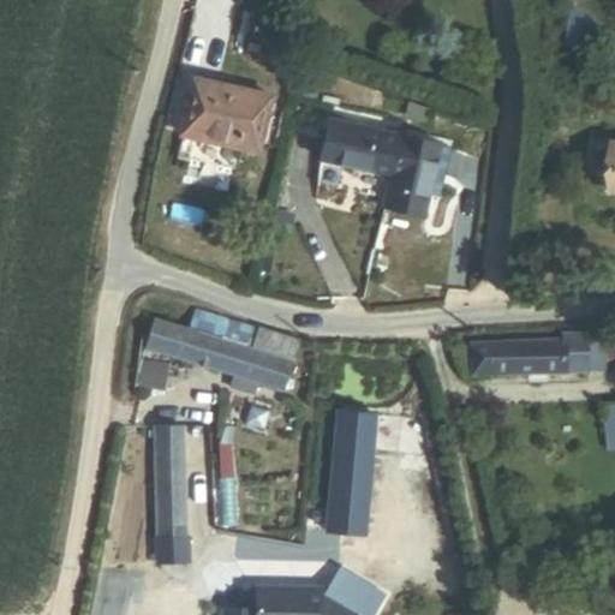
[(181,138),(261,156),(274,96),(195,78),(181,138)]
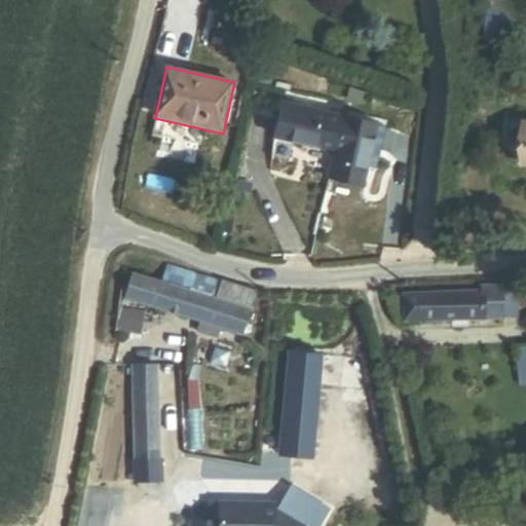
[(274,140),(335,153),(342,118),(283,105),(274,140)]
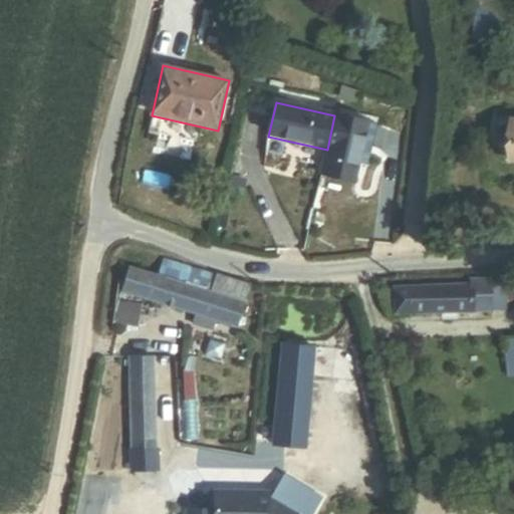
[(321,175),(357,182),(370,122),(334,115),(327,150),(321,175)]
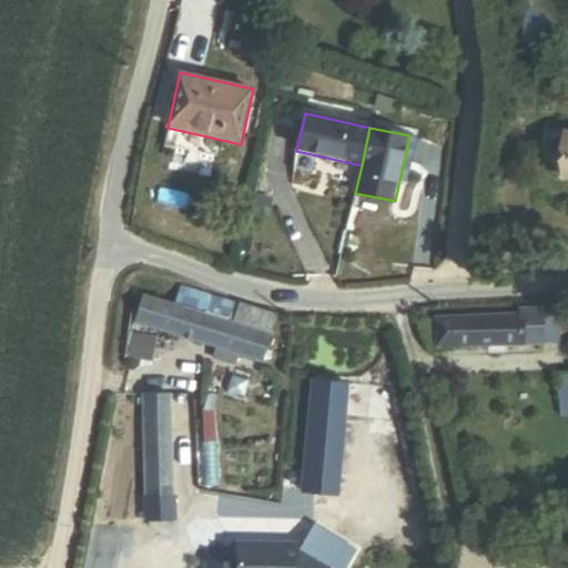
[(173,304),(233,322),(239,304),(179,286),(173,304)]
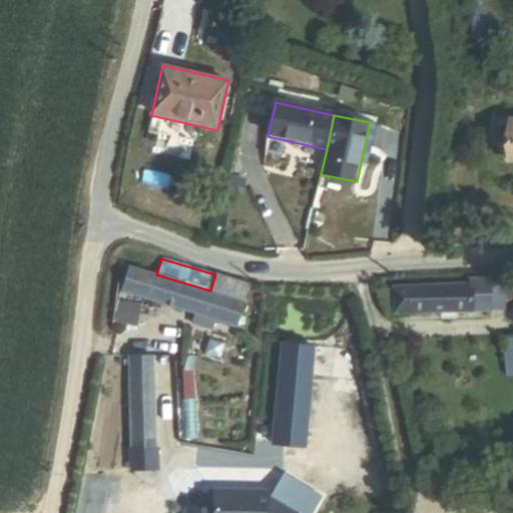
[(130,296),(236,328),(249,285),(215,275),(210,291),(156,275),(127,267),(120,292),(130,296)]
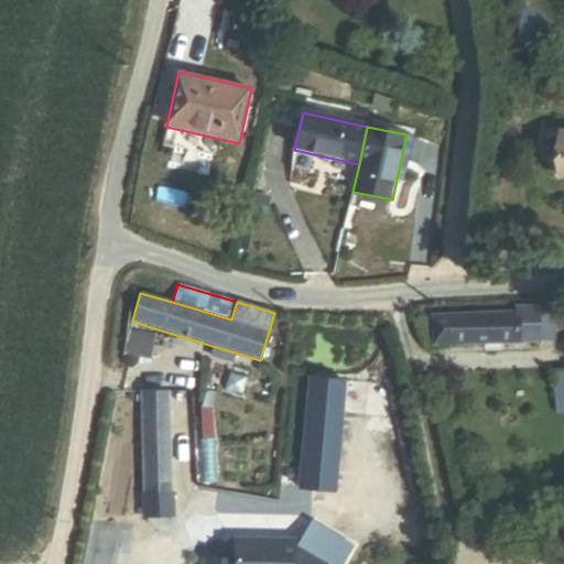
[(543,343),(542,338),(542,310),(541,305),(517,306),(517,314),(435,316),(436,347),(543,343)]
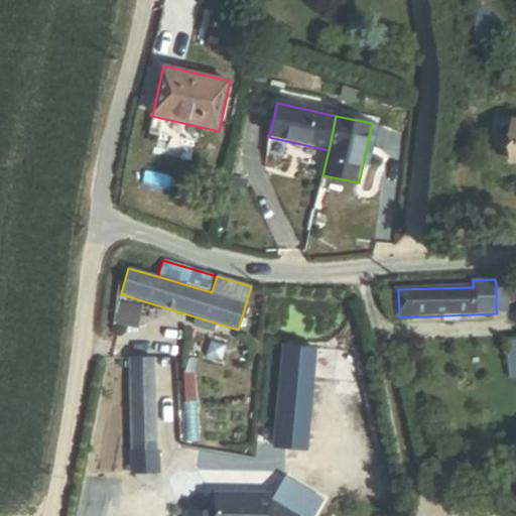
[(496,309),(510,309),(509,282),(496,283),(496,309)]
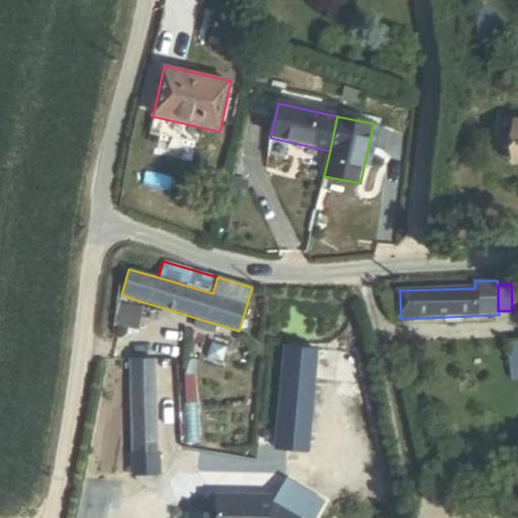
[(118,307),(130,308),(132,298),(121,294),(118,307)]
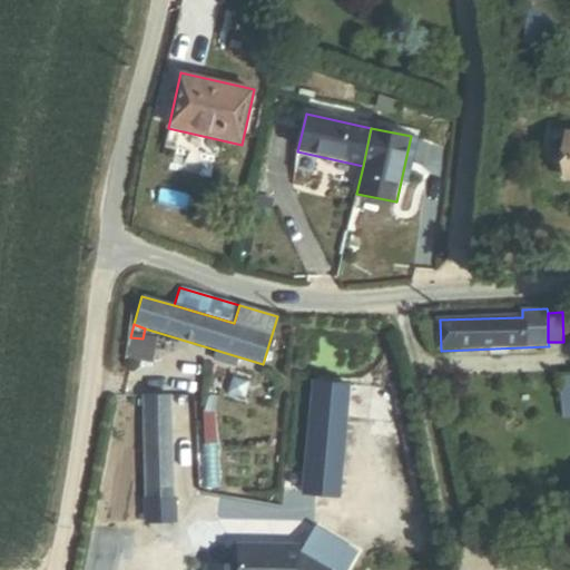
[(128,362),(140,363),(143,338),(130,337),(128,362)]
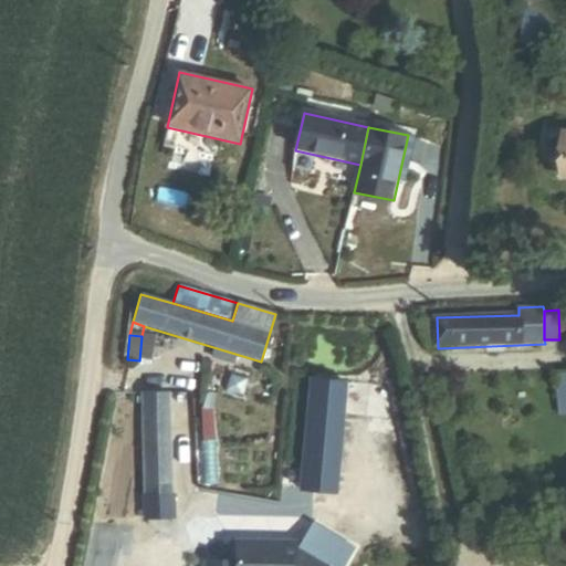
[(346,415),(349,387),(314,384),(311,411),(346,415)]
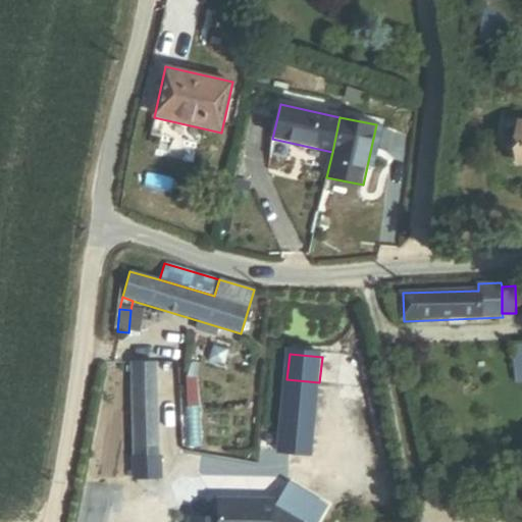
[(134,458),(161,457),(159,365),(132,365),(134,458)]
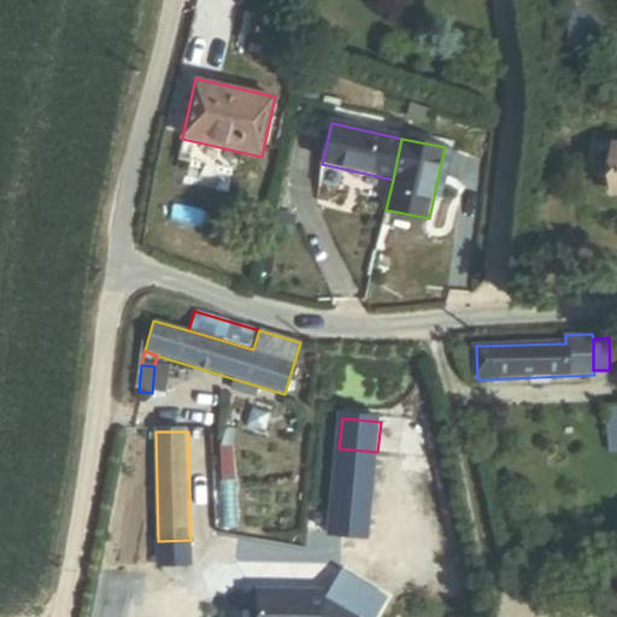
[(377,452),(339,448),(335,477),(375,482),(377,452)]
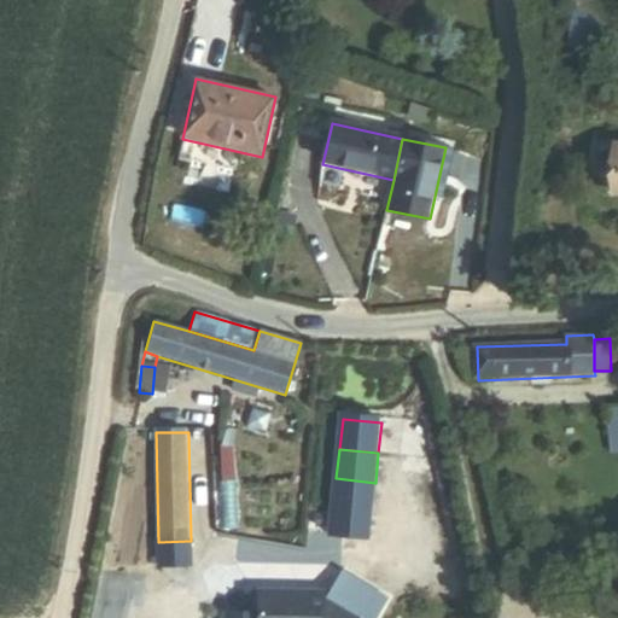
[(333,508),(372,513),(375,483),(336,478),(333,508)]
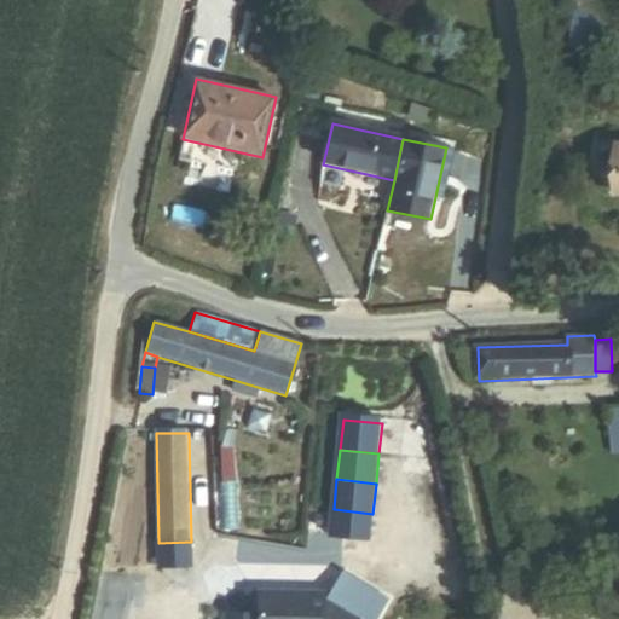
[(330,539),(370,543),(372,514),(334,509),(330,539)]
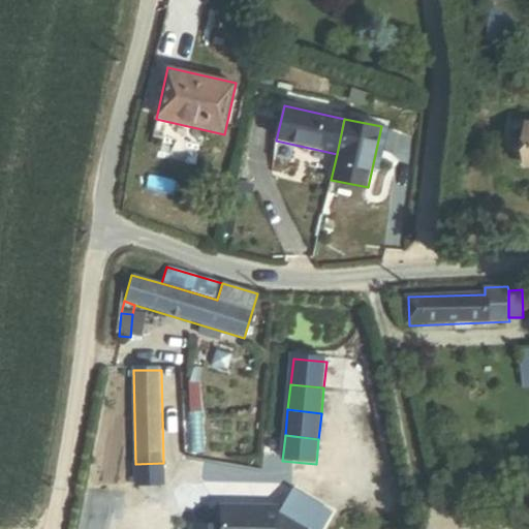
[(136,486),(163,486),(163,463),(135,464),(135,466),(136,486)]
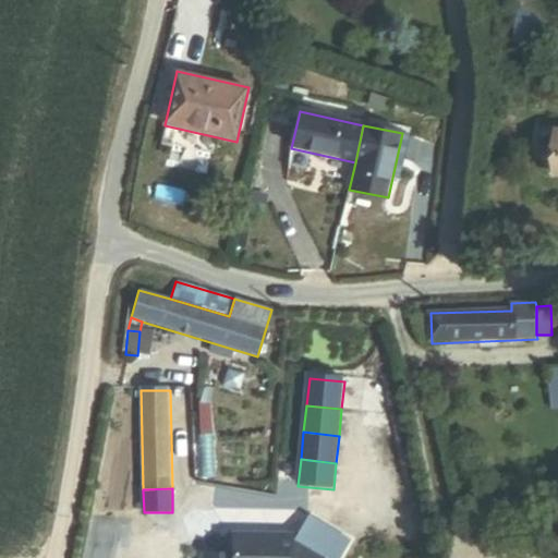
[(131,513),(144,512),(143,492),(130,492),(131,513)]
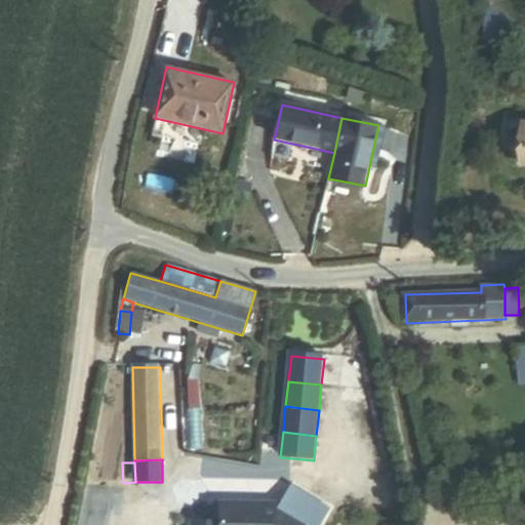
[(281,508),(278,506),(220,506),(219,524),(321,524),(329,511),(292,489),(281,508)]
